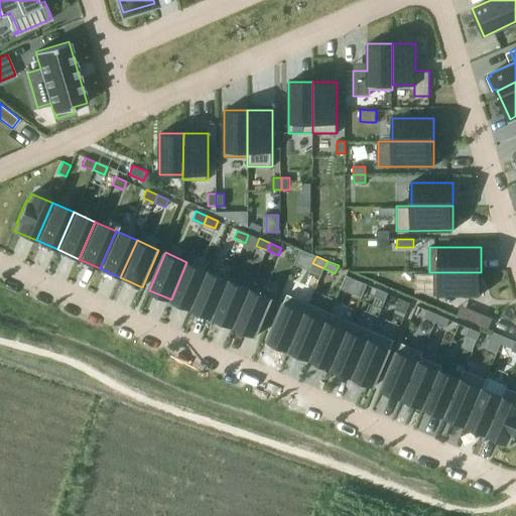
[(186,262),(171,299),(192,308),(208,271),(186,262)]
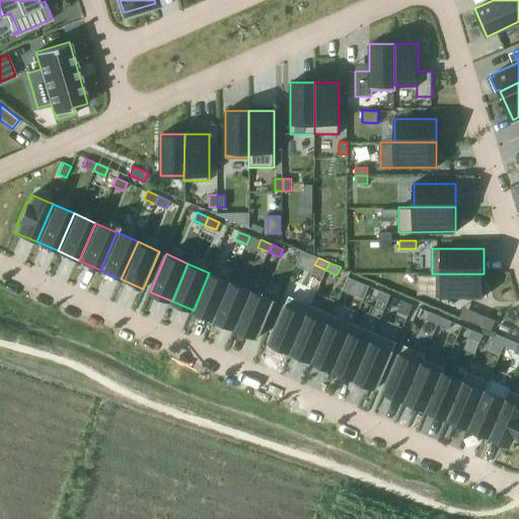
[(209,273),(194,310),(215,319),(230,282),(209,273)]
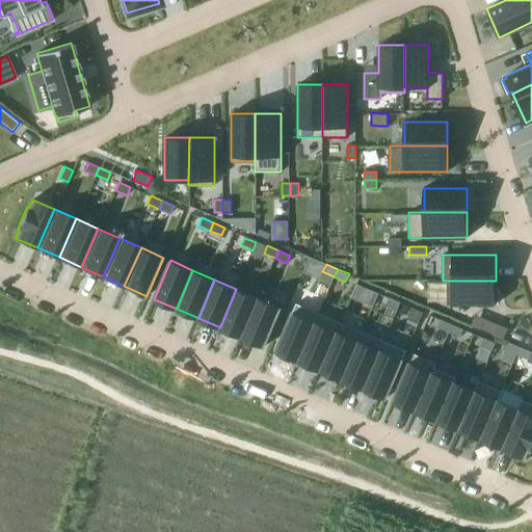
[(447,281),(448,304),(493,304),(494,304),(496,304),(496,281),(447,281)]
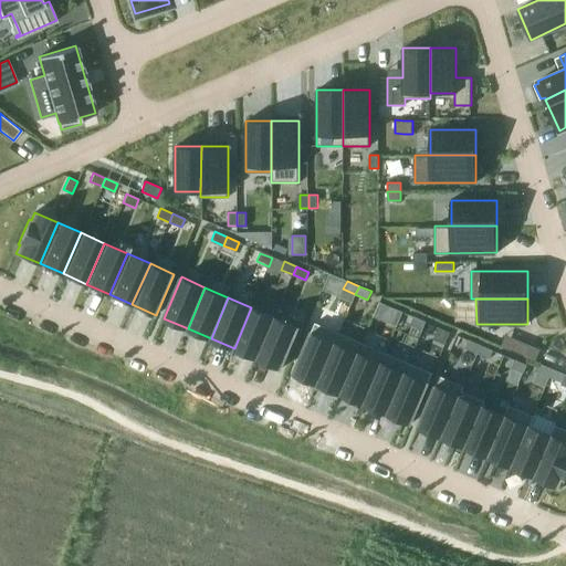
[(380,302),(374,316),(384,321),(390,306),(380,302)]
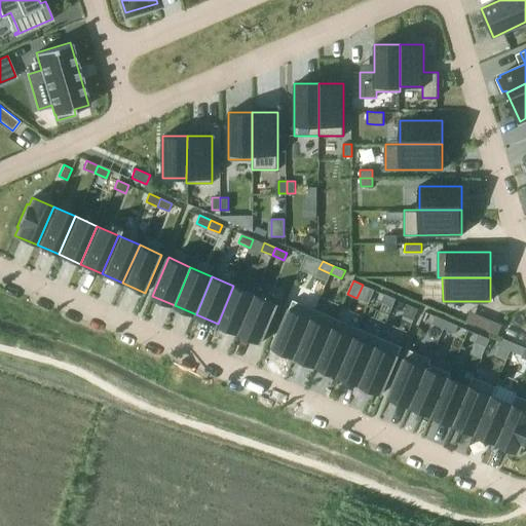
[(233,286),(218,324),(239,333),(255,295),(233,286)]
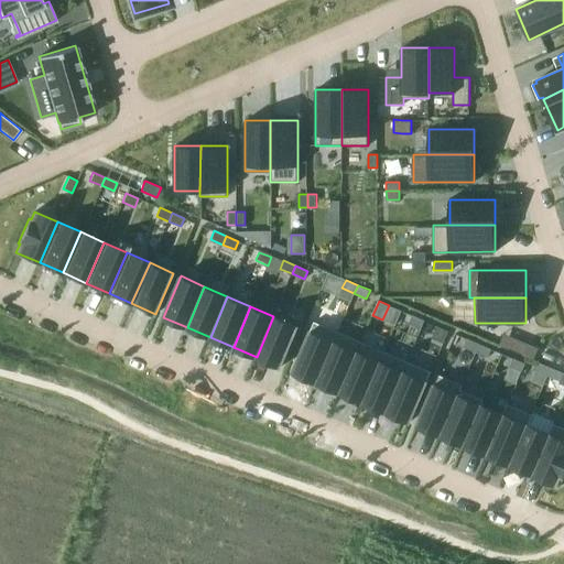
[(413,315),(409,324),(422,328),(425,321),(413,315)]
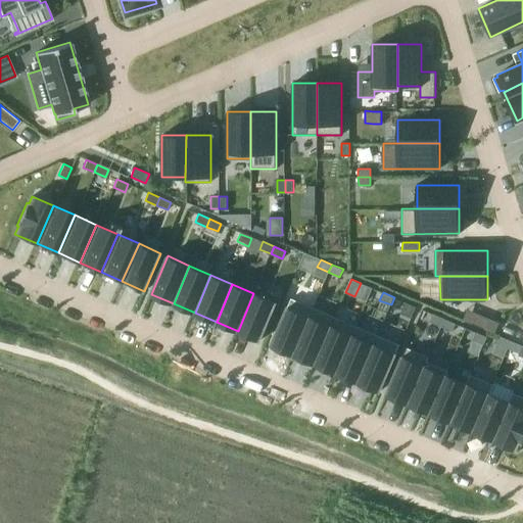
[(253,293),(238,331),(259,340),(276,302),(253,293)]
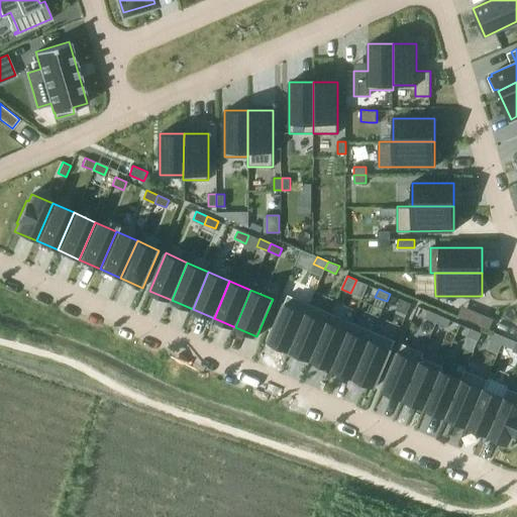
[(288,295),(268,341),(290,350),(309,304),(288,295)]
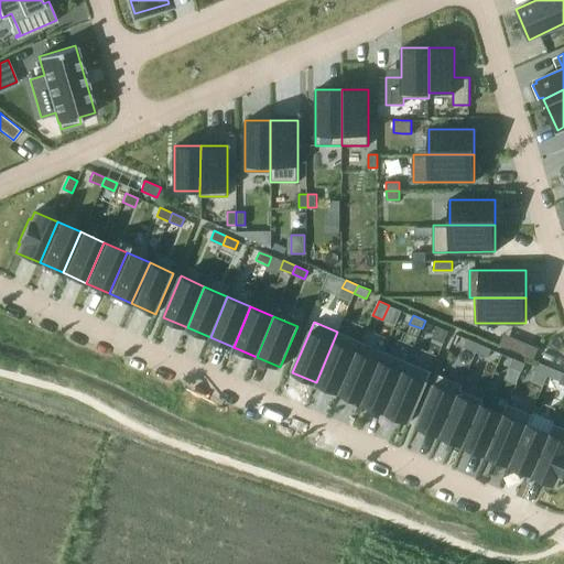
[(437,326),(432,338),(444,343),(449,331),(437,326)]
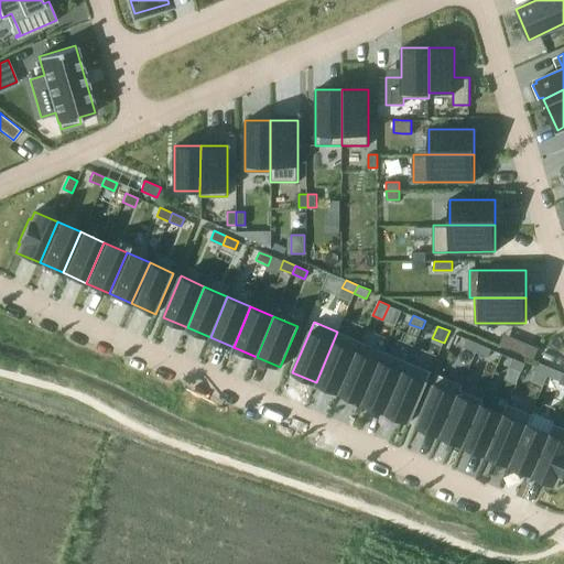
[(337,332),(316,382),(339,392),(361,342),(337,332)]
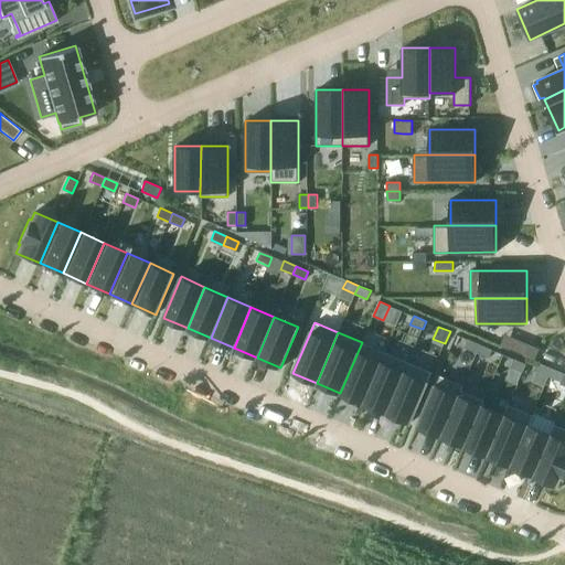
[(468,340),(465,348),(477,353),(480,344),(468,340)]
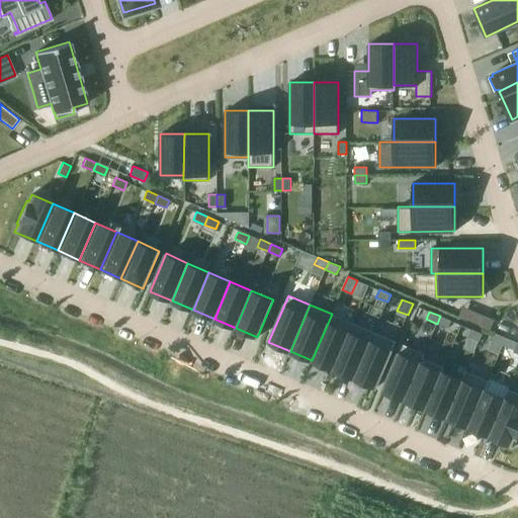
[(471,313),(468,320),(480,325),(483,317),(471,313)]
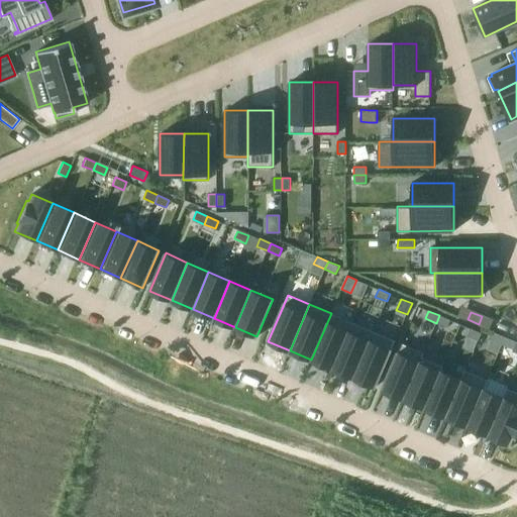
[(331,313),(311,359),(332,369),(352,322),(331,313)]
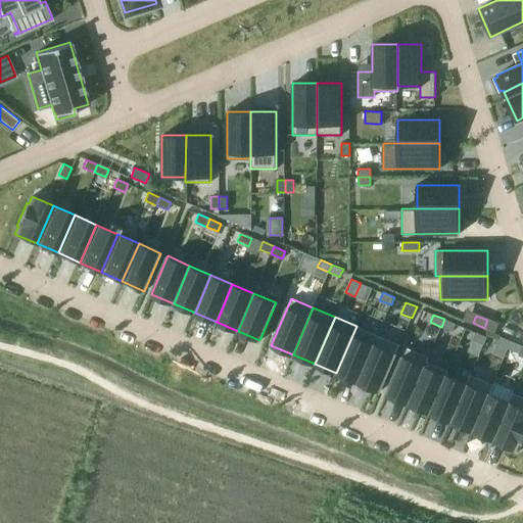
[(444,319),(441,327),(453,332),(456,324),(444,319)]
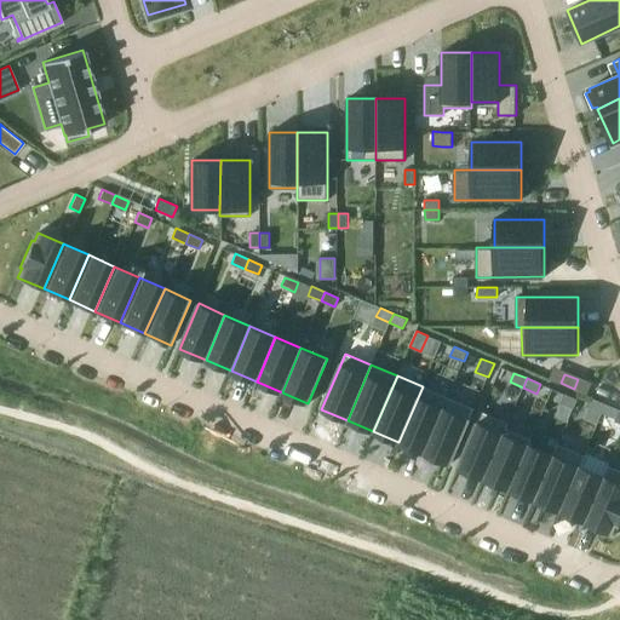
[(423,386),(399,442),(424,453),(448,397),(423,386)]
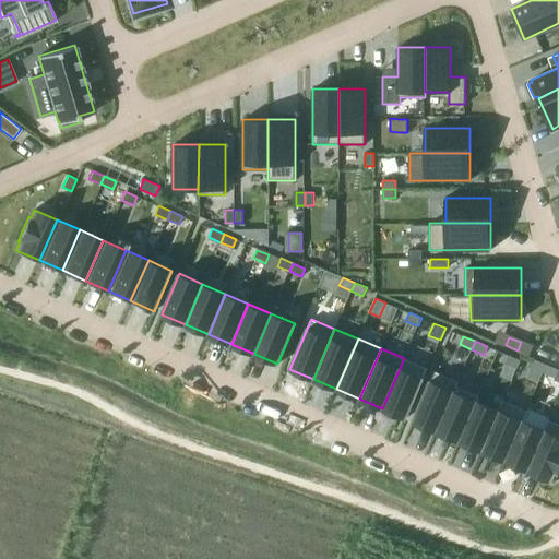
[(520,361),(508,356),(504,364),(516,369),(520,361)]
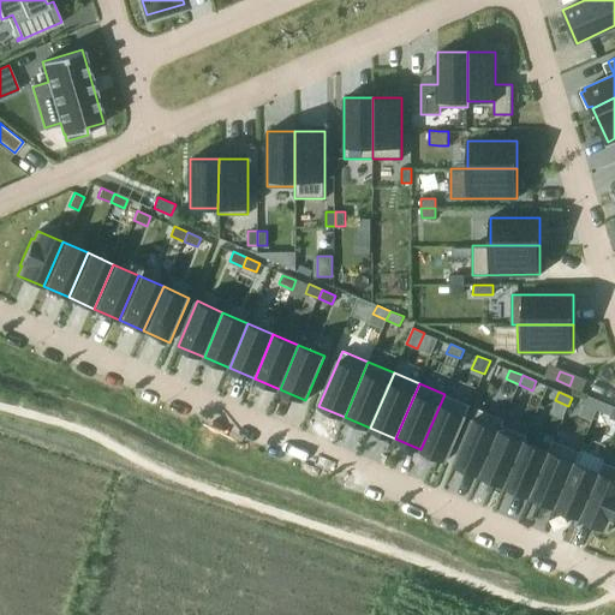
[(445,394),(421,449),(447,460),(470,405),(445,394)]
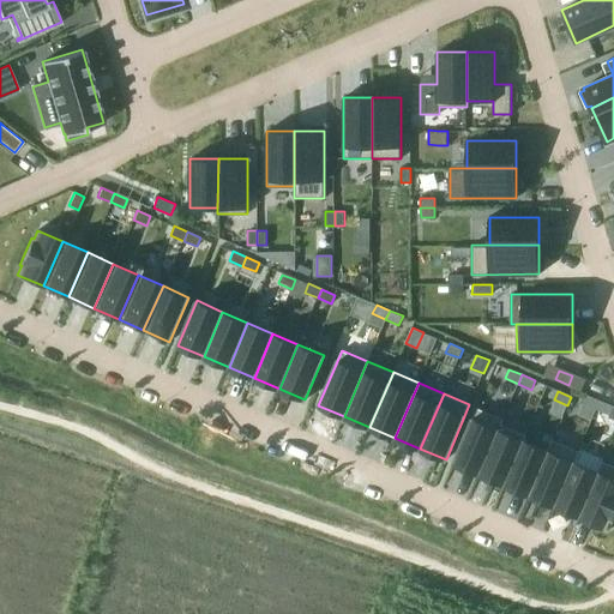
[(600,399),(587,395),(582,403),(595,409),(600,399)]
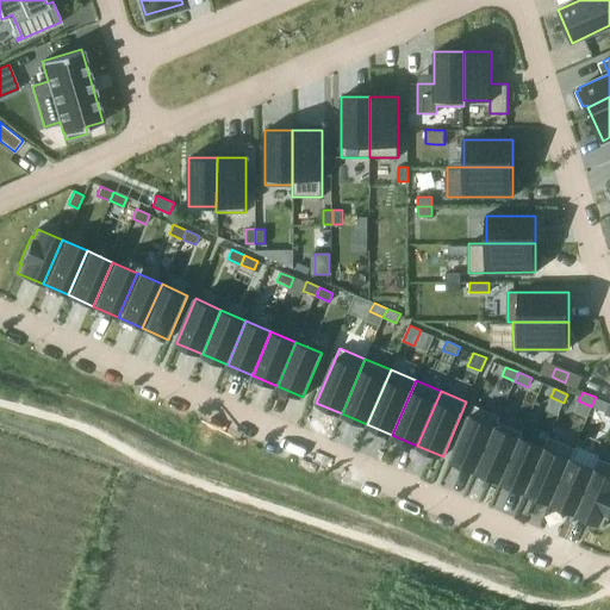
[(609,403),(596,397),(591,406),(604,411),(609,403)]
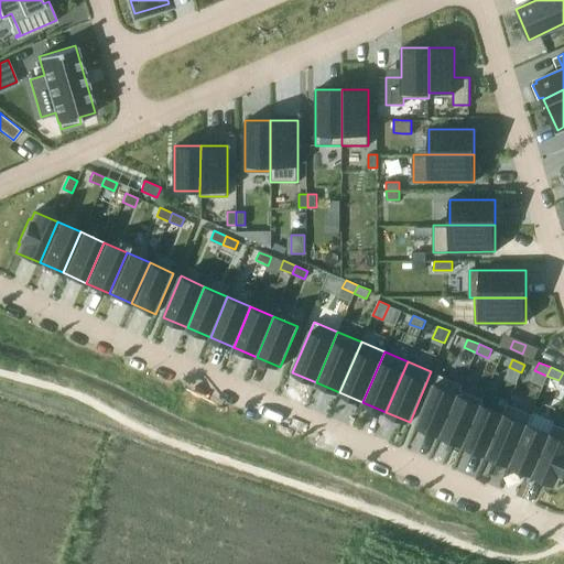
[(437,375),(416,425),(440,435),(462,384),(437,375)]
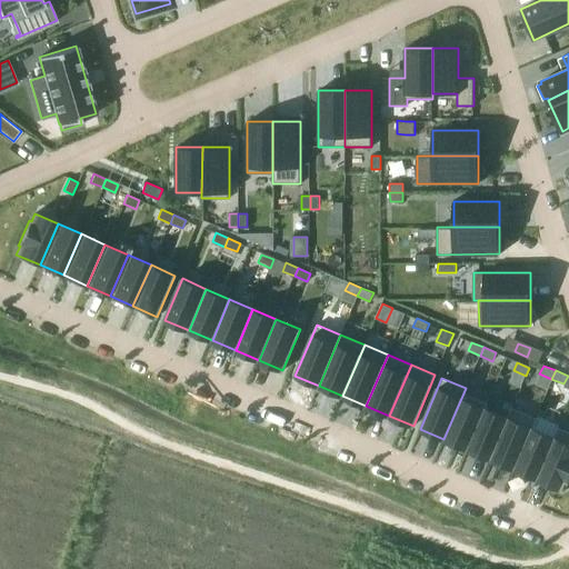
[(466,388),(443,439),(467,449),(487,402),(465,393),(467,388),(466,388)]
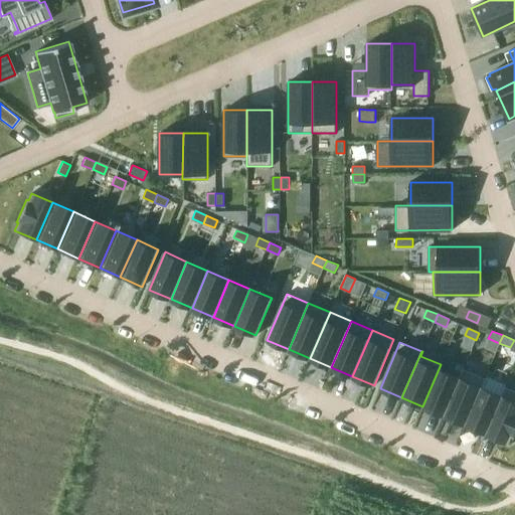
[(441,364),(422,406),(444,415),(464,369),(463,368),(460,377),(440,369),(442,364),(441,364)]
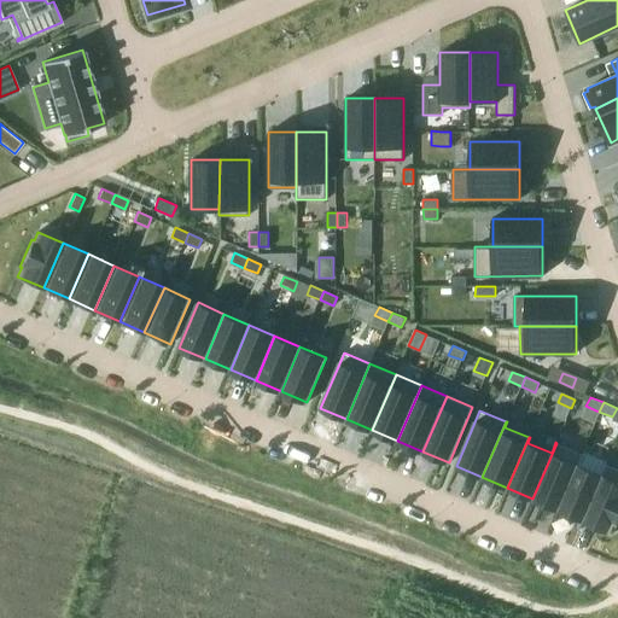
[(557,443),(532,499),(559,509),(582,454),(557,443)]
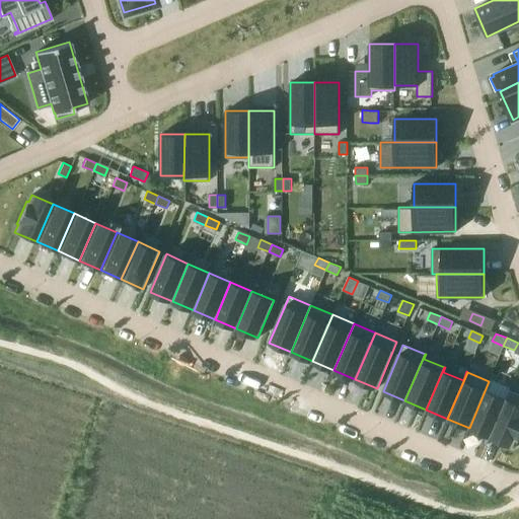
[(489,381),(469,428),(491,437),(511,390),(509,389),(506,398),(486,390),(490,381),(489,381)]
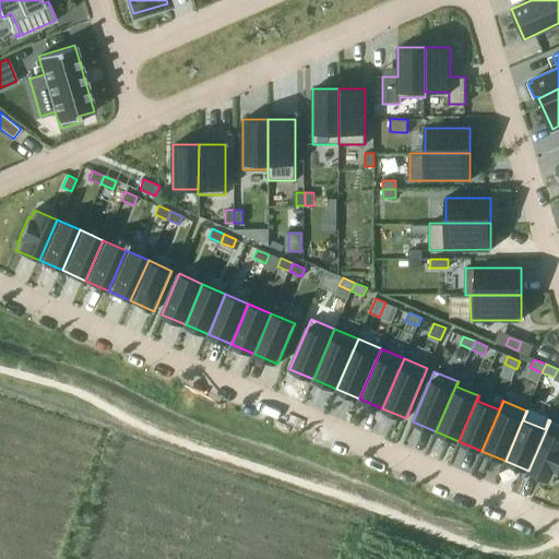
[(558,424),(550,420),(528,471),(551,480),(555,473),(558,474),(558,470),(558,424)]
